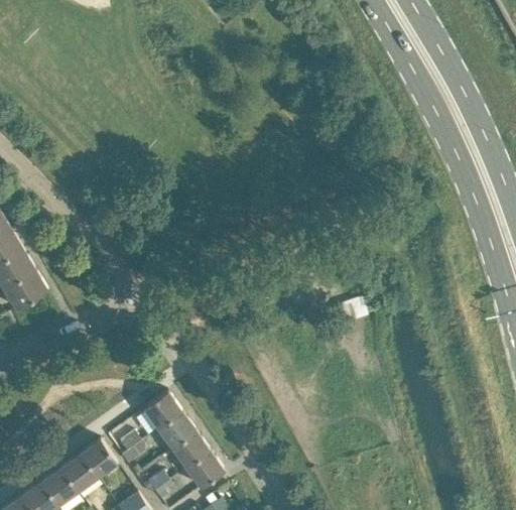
[(0,236),(11,230),(0,212),(0,236)]
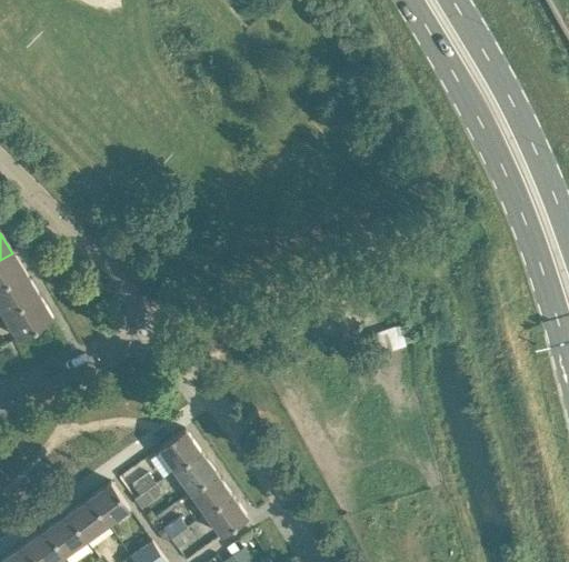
[(0,291),(26,277),(12,253),(0,260),(0,291)]
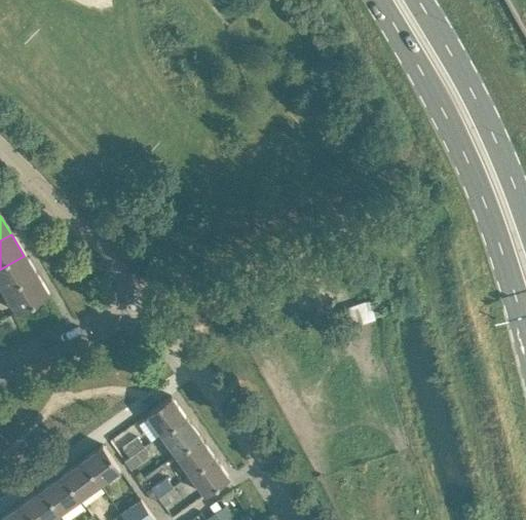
[(0,289),(4,296),(37,276),(24,256),(0,269),(0,289)]
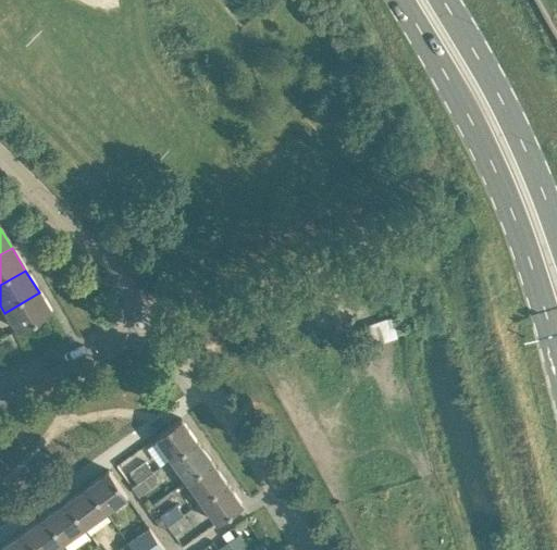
[(19,336),(51,315),(52,315),(39,292),(4,313),(19,336)]
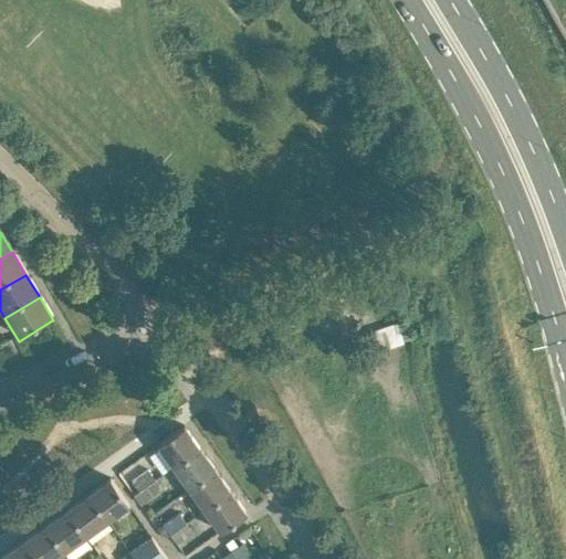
[(398,329),(370,338),(376,356),(404,347),(398,329)]
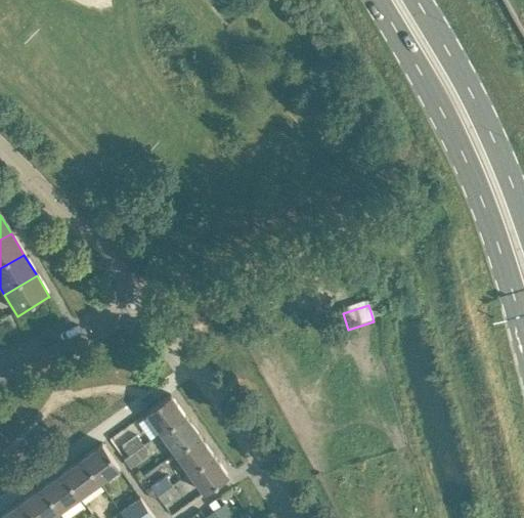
[(161,437),(185,420),(170,399),(146,417),(161,437)]
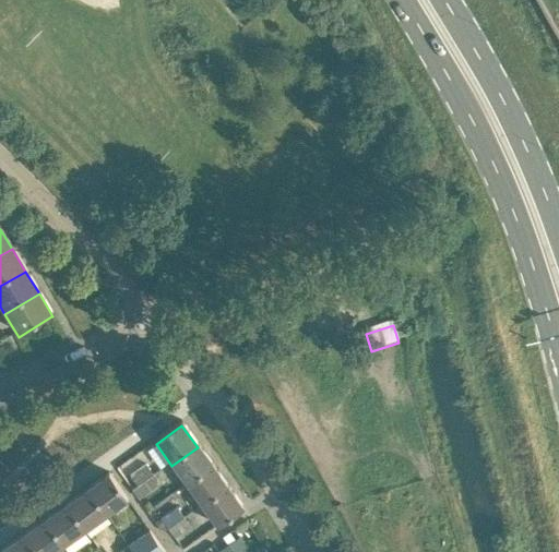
[(187,488),(213,469),(198,447),(171,466),(187,488)]
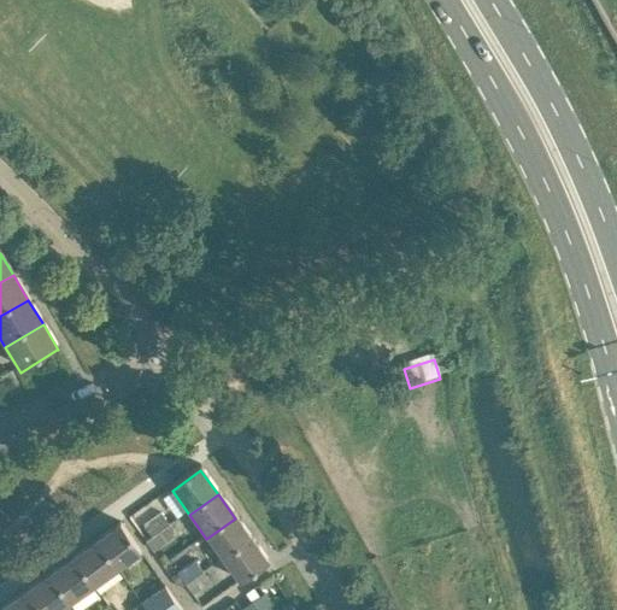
[(160,517),(142,531),(152,543),(170,529),(160,517)]
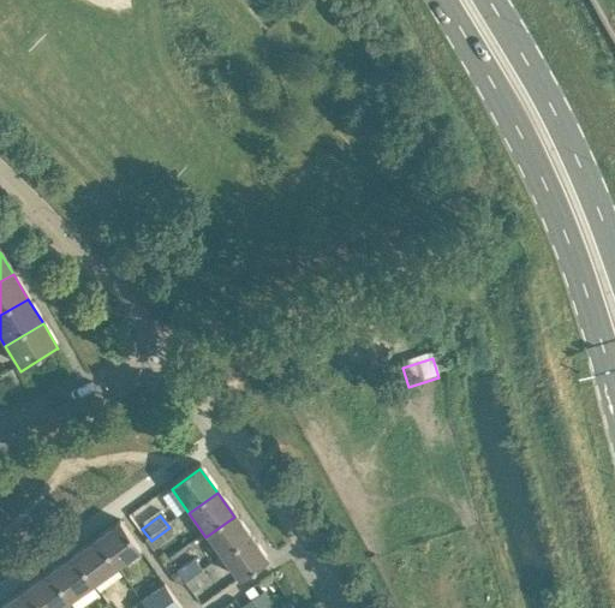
[(224,560),(251,540),(234,517),(206,537),(224,560)]
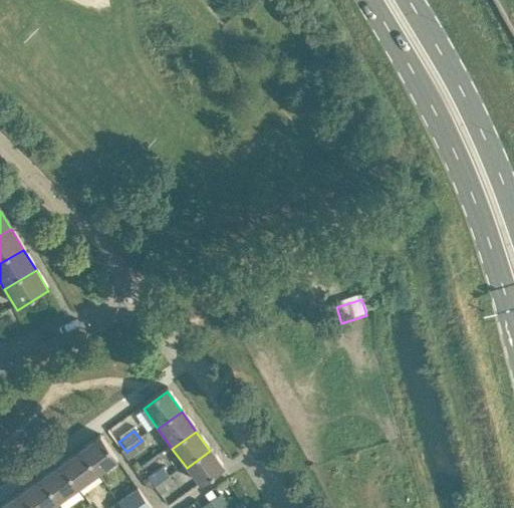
[(97,478),(117,464),(117,463),(100,439),(80,454),(97,478)]
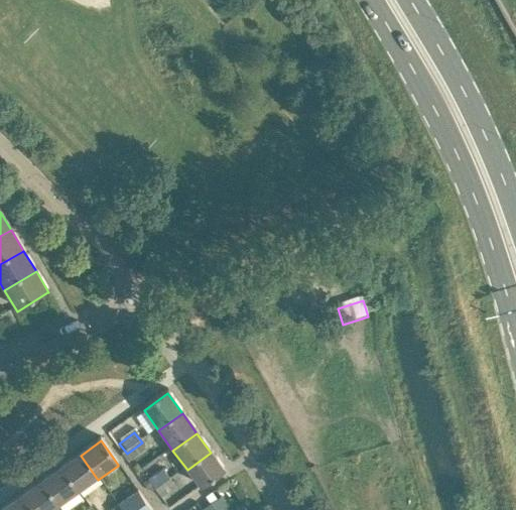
[(127,454),(122,458),(128,466),(148,451),(142,442),(127,454)]
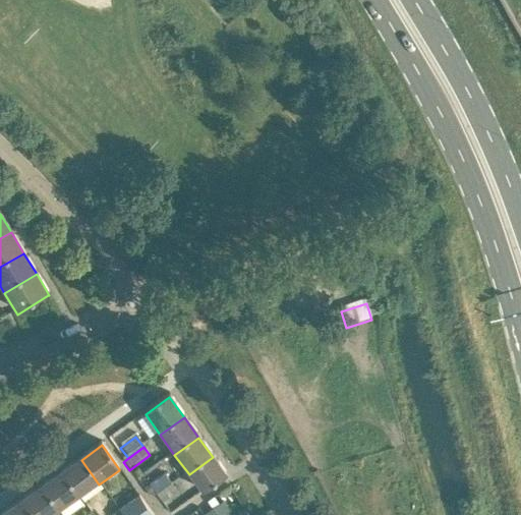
[(189,474),(203,495),(204,495),(227,477),(213,457),(189,474)]
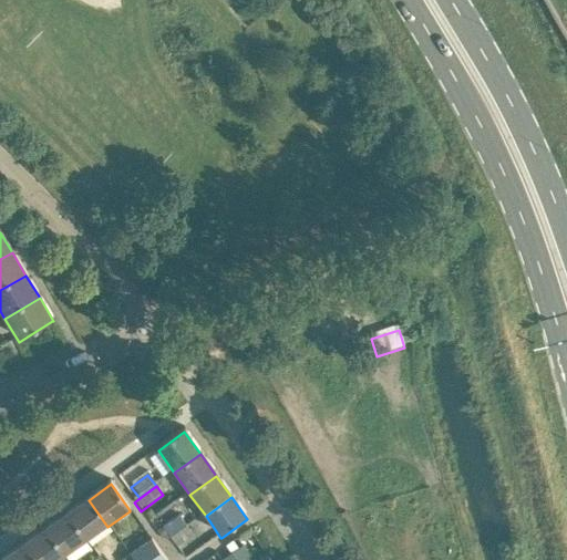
[(85,542),(107,527),(89,500),(68,516),(85,542)]
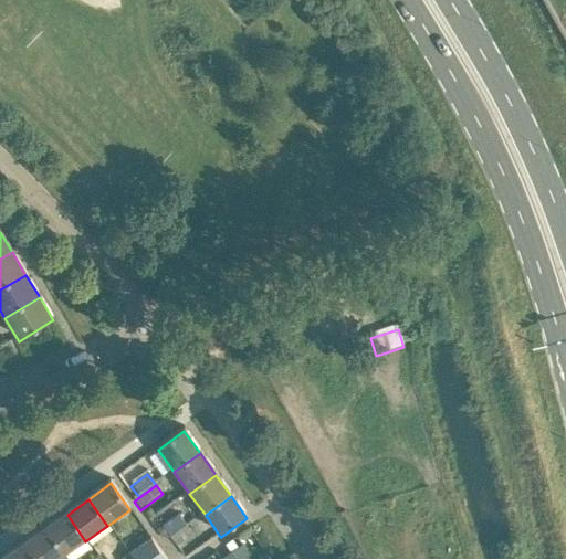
[(64,556),(85,541),(67,515),(45,530),(64,556)]
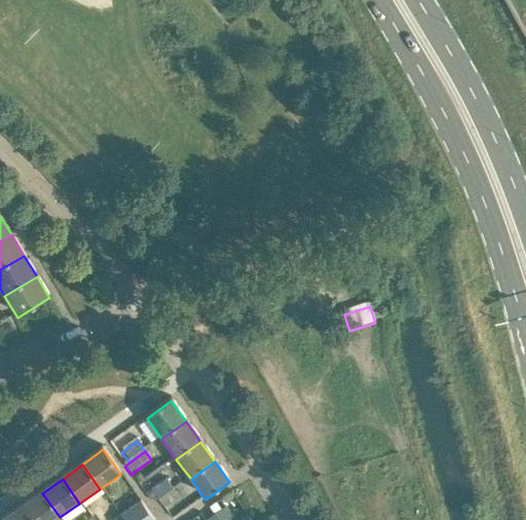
[(166,482),(151,492),(158,503),(173,491),(166,482)]
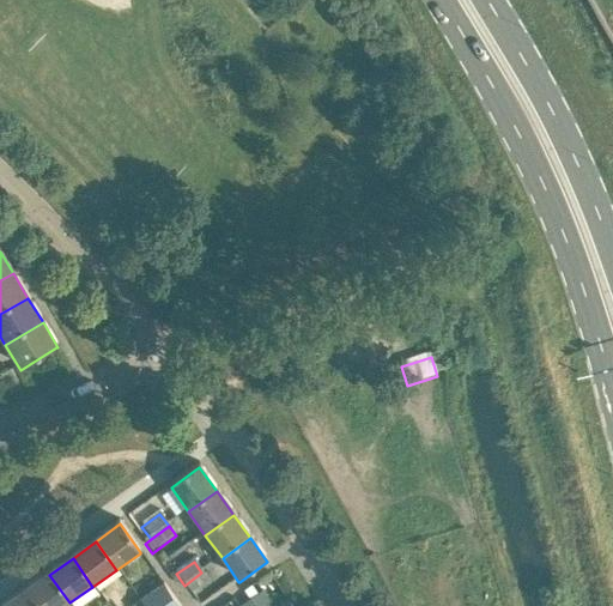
[(192,595),(208,583),(201,573),(184,586),(192,595)]
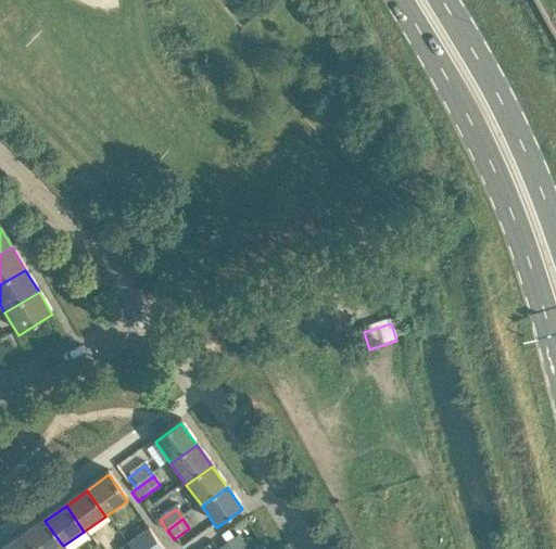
[(60,548),(63,546),(45,521),(23,536),(32,548),(60,548)]
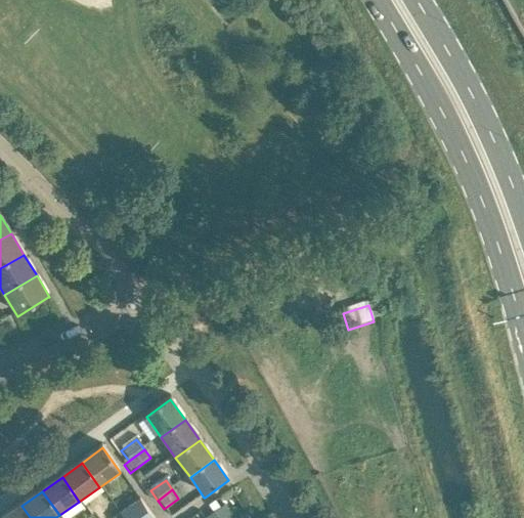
[(150,517),(140,503),(121,516),(122,517),(150,517)]
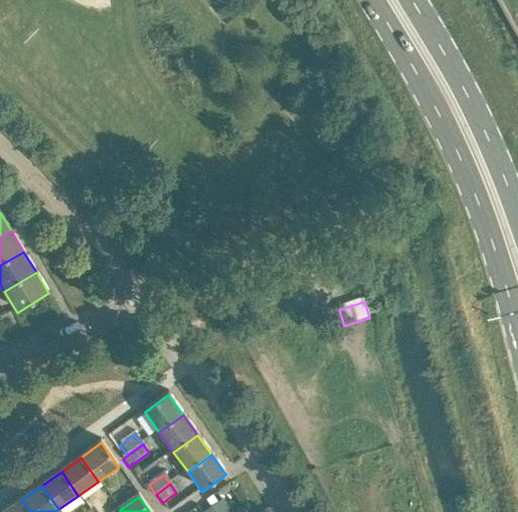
[(29,511),(21,500),(6,511),(29,511)]
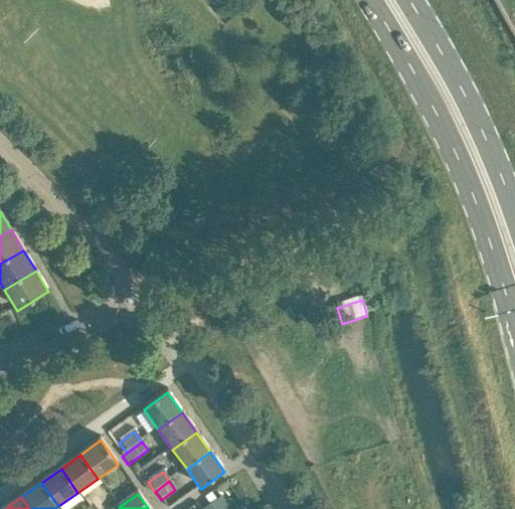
[(220,499),(210,506),(211,508),(227,508),(220,499)]
